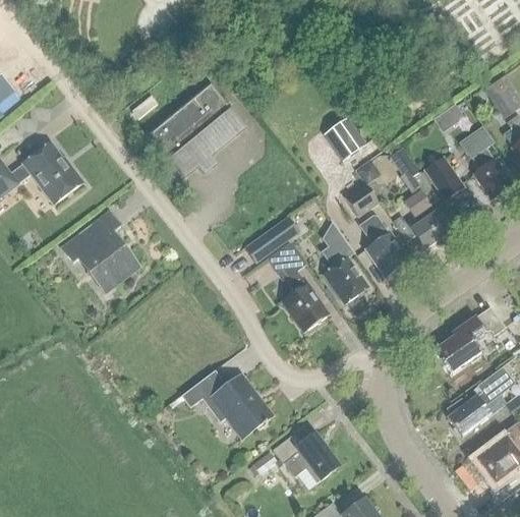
[(268,50),(264,53),(263,57),(268,62),(273,58),(273,52),(268,50)]
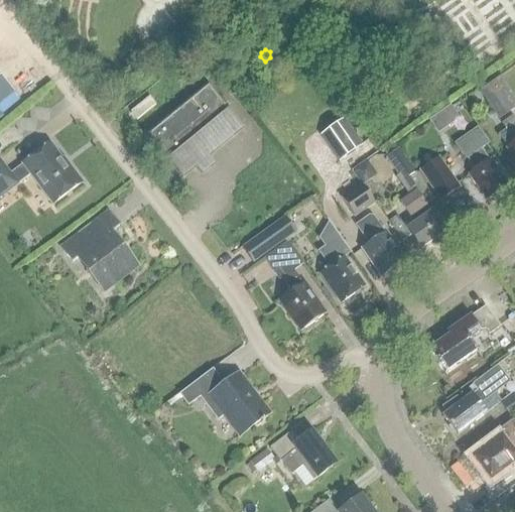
[(0,72),(0,99),(13,89),(0,72)]
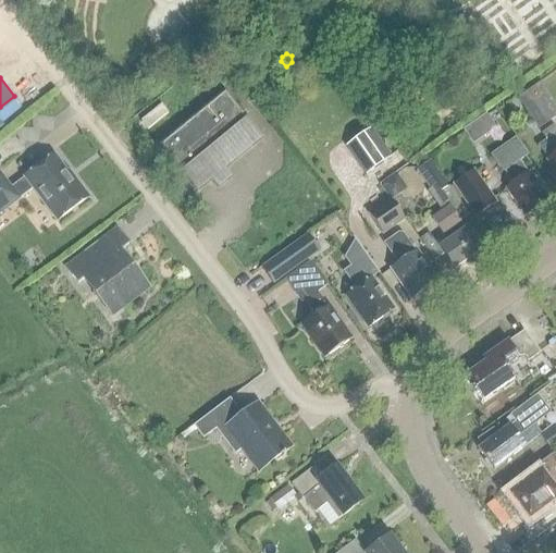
[(518,94),(539,124),(555,112),(555,101),(540,78),(518,94)]
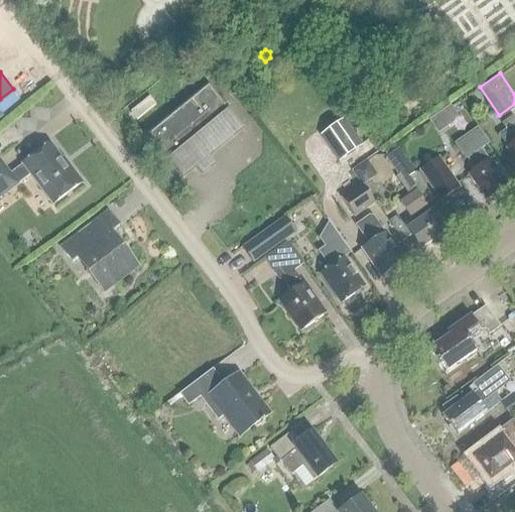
[(182,173),(242,125),(207,83),(148,131),(182,173)]
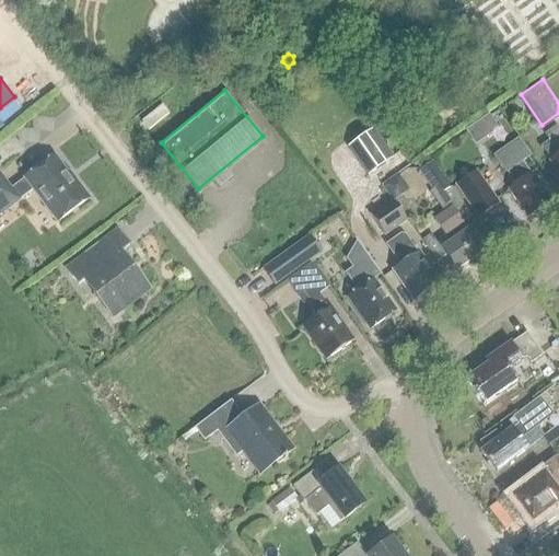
[(162,100),(141,116),(148,125),(169,108),(162,100)]
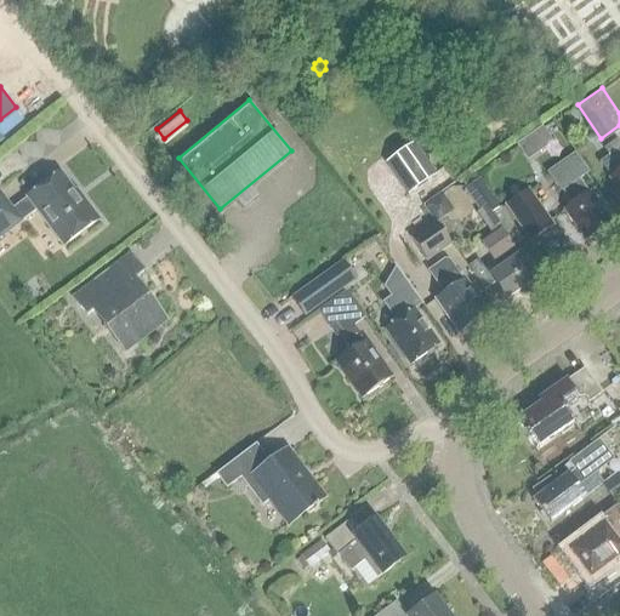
[(541,124),(516,142),(527,157),(552,140),(541,124)]
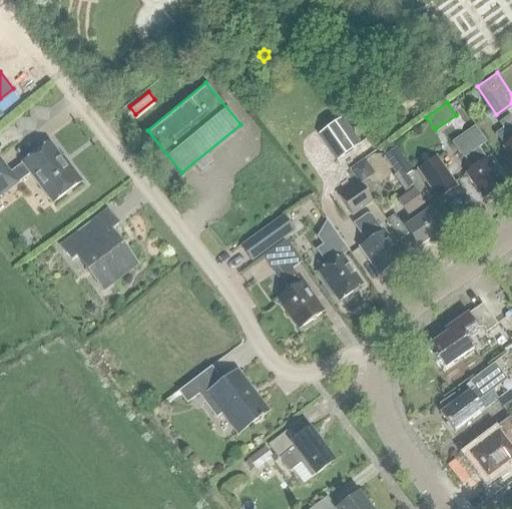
[(511,114),(510,112),(499,119),(504,125),(503,125),(511,137),(511,139),(504,143),(511,154),(511,114)]
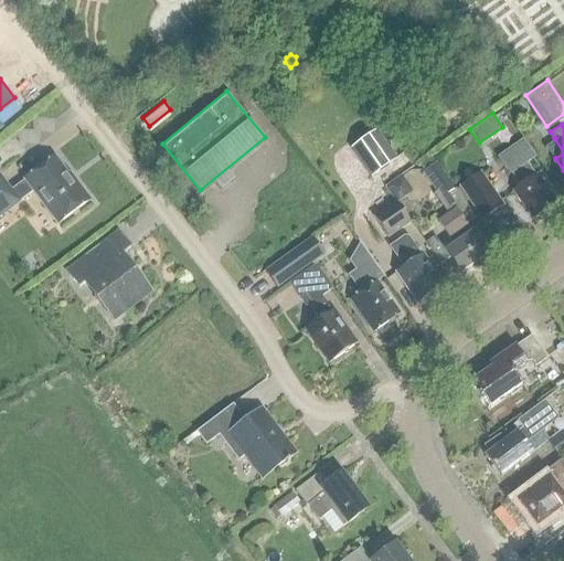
[(350,145),(371,173),(394,158),(374,129),(350,145)]
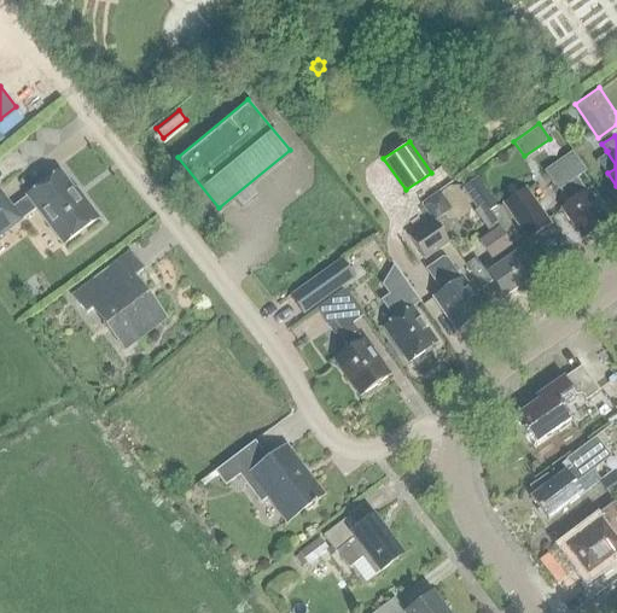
[(575,174),(583,168),(572,152),(547,169),(558,186),(563,182),(572,197),(563,204),(564,206),(564,210),(569,217),(571,217),(585,237),(588,235),(591,235),(598,231),(599,228),(607,221),(594,202),(597,200),(587,187),(586,188),(575,174)]
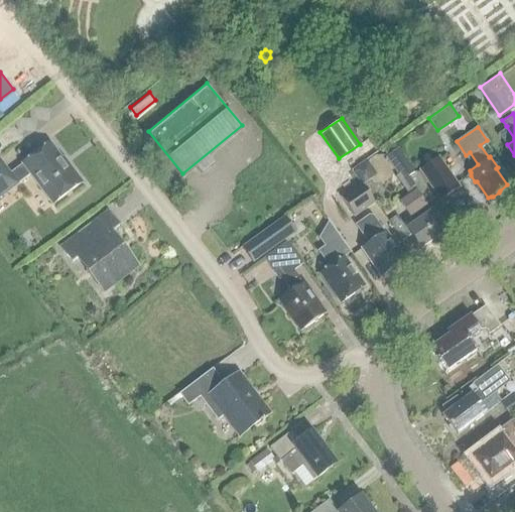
[(82,179),(69,162),(68,163),(49,140),(22,161),(11,169),(0,154),(0,196),(20,181),(19,180),(30,172),(52,202),(82,179)]
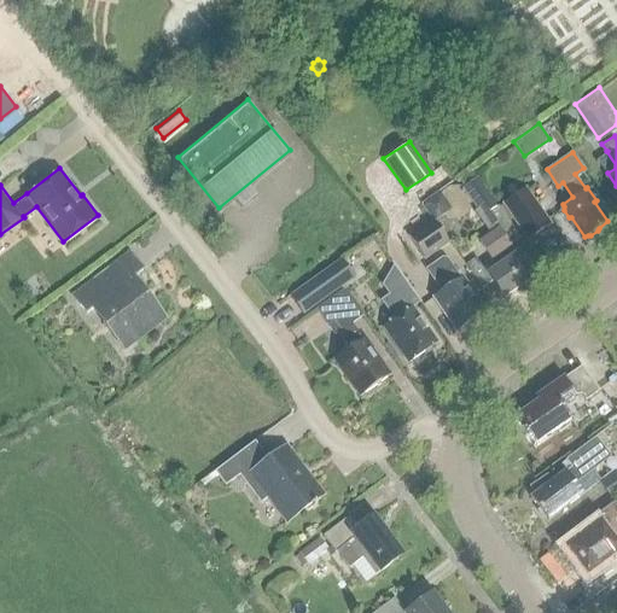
[(483,212),(496,203),(477,175),(463,185),(483,212)]
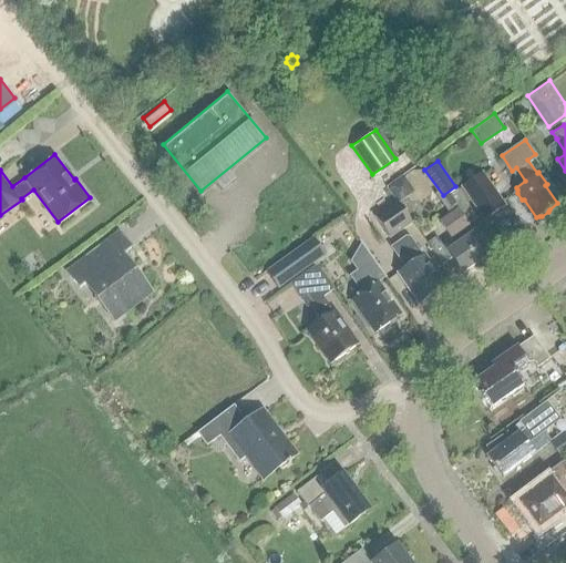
[(482,170),(462,184),(485,218),(506,205),(482,170)]
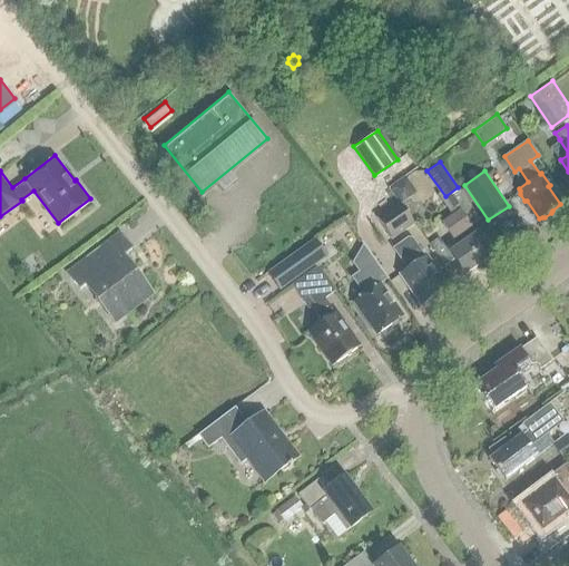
[(403,177),(389,187),(398,199),(412,189),(403,177)]
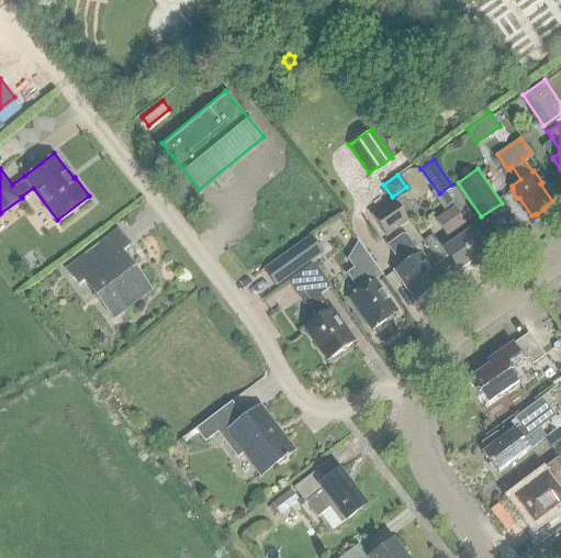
[(407,218),(394,198),(372,213),(385,233),(407,218)]
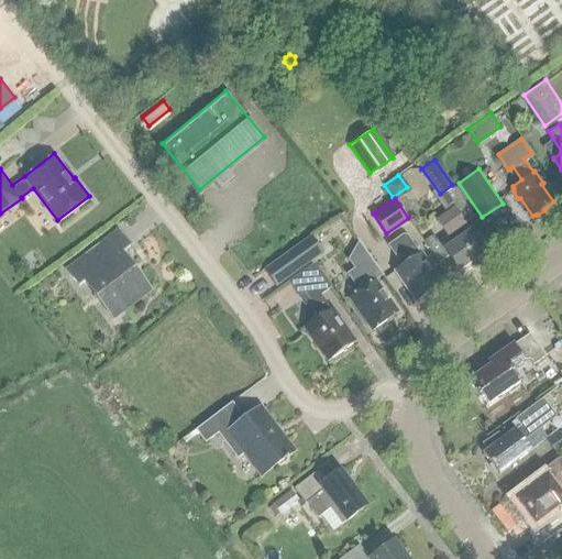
[(449,253),(459,269),(486,249),(471,228),(470,228),(454,206),(437,218),(448,232),(452,229),(458,237),(444,247),(444,248),(436,254),(439,260),(449,253)]
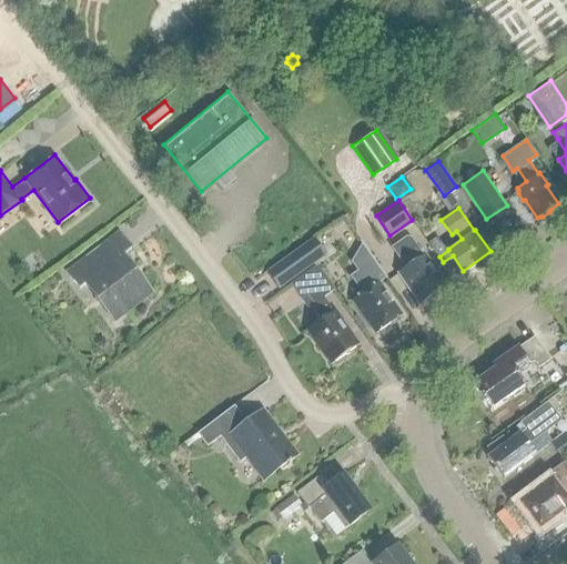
[(122,253),(131,245),(119,230),(68,270),(79,285),(84,282),(113,320),(151,291),(122,253)]
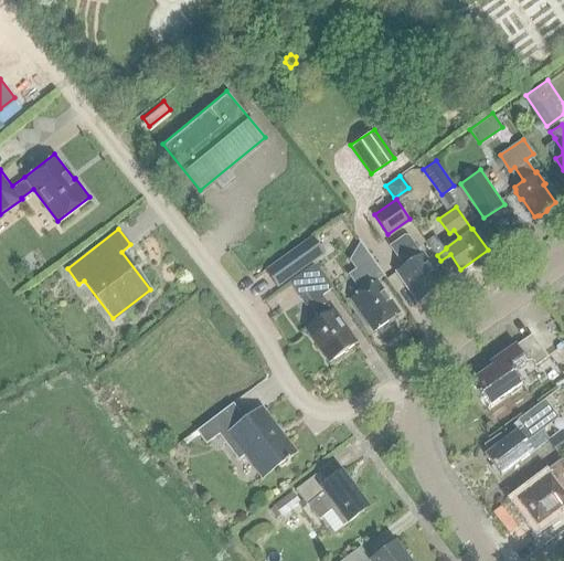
[(439,240),(431,245),(437,255),(446,249),(446,247),(459,237),(454,230),(449,233),(439,240)]
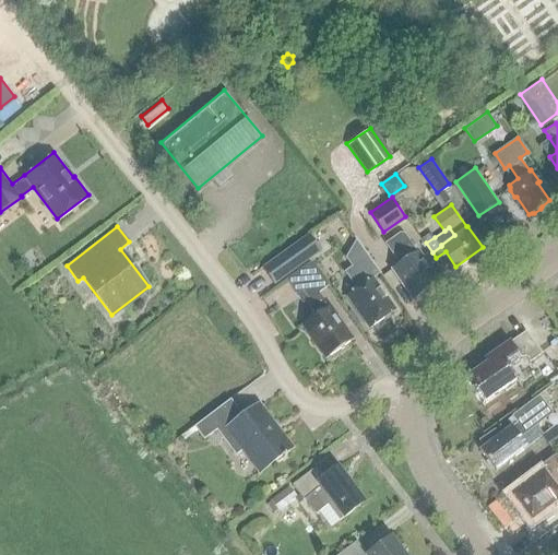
[(420,236),(426,243),(435,237),(430,229),(420,236)]
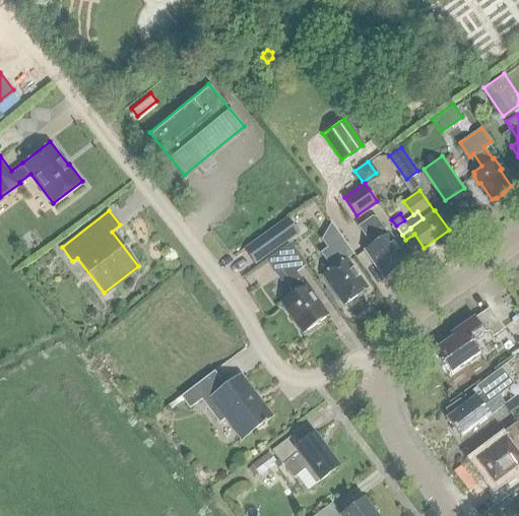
[(384,275),(406,260),(394,242),(395,241),(388,231),(387,232),(376,216),(377,216),(376,214),(372,214),(358,224),(371,243),(365,247),(384,275)]
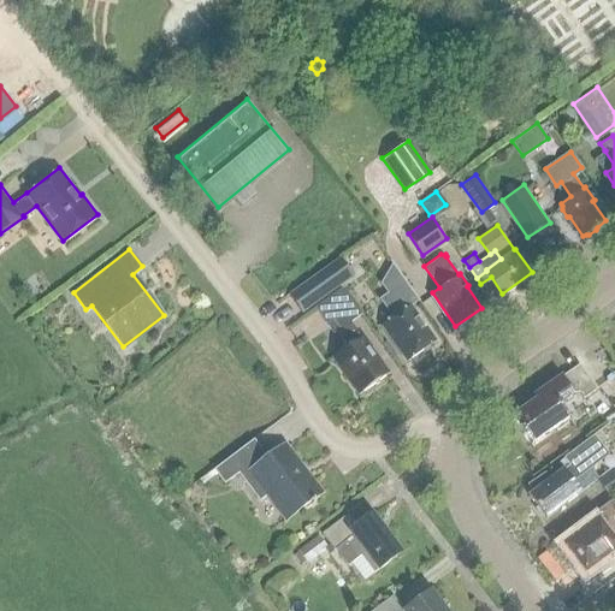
[(392,261),(380,280),(389,292),(383,297),(395,314),(384,322),(408,357),(433,339),(415,314),(417,313),(411,303),(419,297),(392,261)]
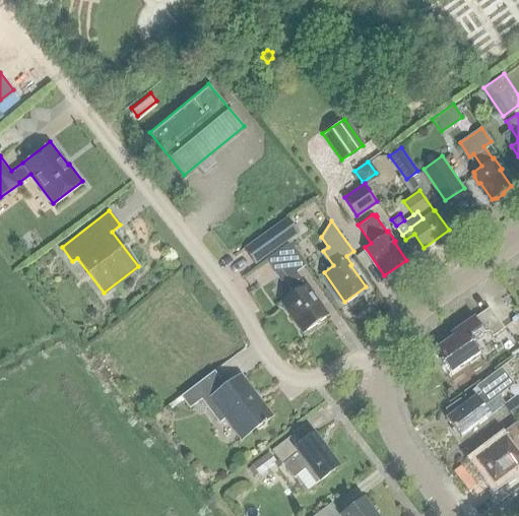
[(288,238),(278,222),(245,247),(255,262),(288,238)]
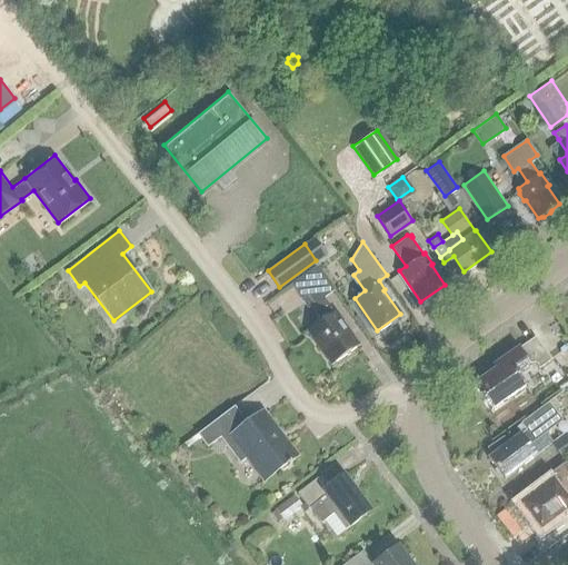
[(316,264),(290,281),(308,306),(311,304),(321,318),(308,327),(332,362),(358,344),(341,319),(342,318),(336,308),(334,309),(324,295),(334,288),(316,264)]
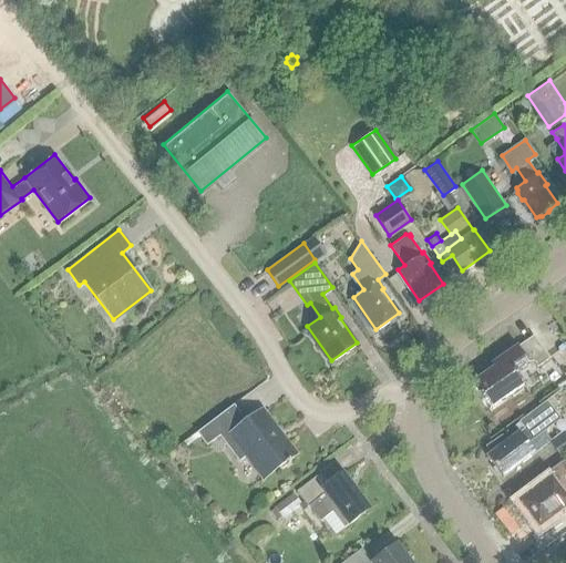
[(492,362),(494,366),(471,382),(489,408),(524,382),(515,370),(533,358),(537,364),(549,356),(533,334),(492,362)]
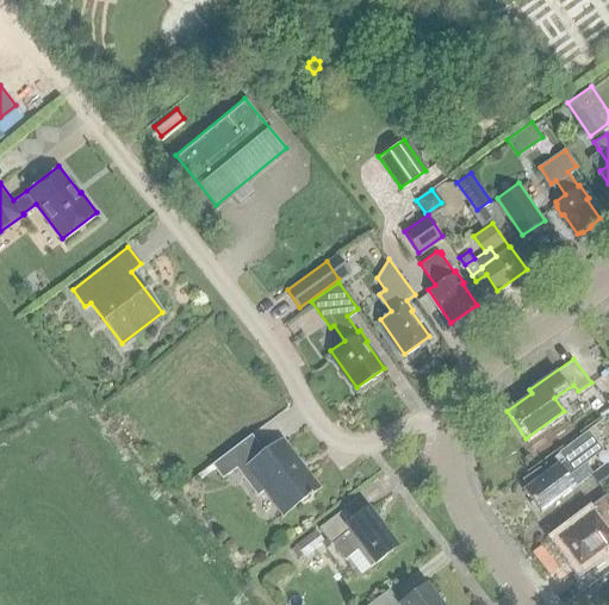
[(558,450),(564,459),(558,462),(545,472),(540,465),(526,475),(532,482),(523,488),(540,510),(575,485),(566,473),(583,459),(584,461),(602,448),(588,428),(558,450)]
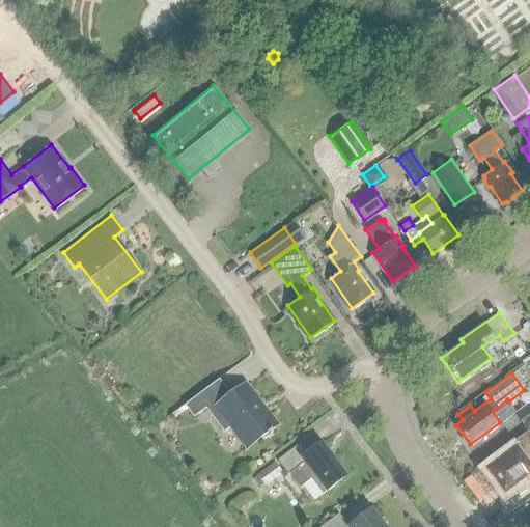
[(219,377),(185,403),(193,414),(205,405),(223,430),(232,422),(249,444),(277,422),(246,381),(231,393),(219,377)]
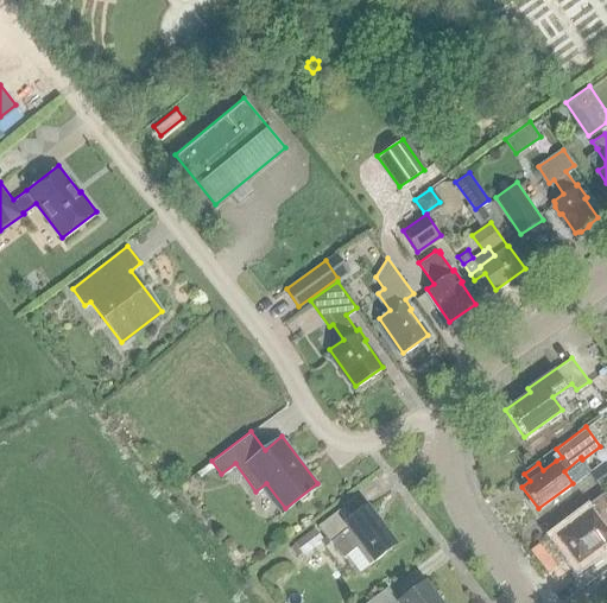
[(606,459),(590,473),(602,488),(606,484),(606,459)]
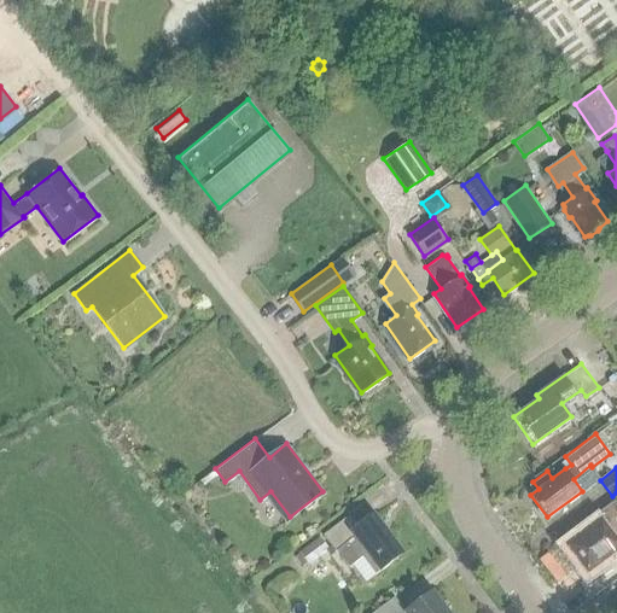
[(616,541),(610,532),(616,527),(616,509),(601,520),(600,520),(570,543),(568,541),(565,544),(587,573),(591,570),(589,568),(616,547),(616,541)]
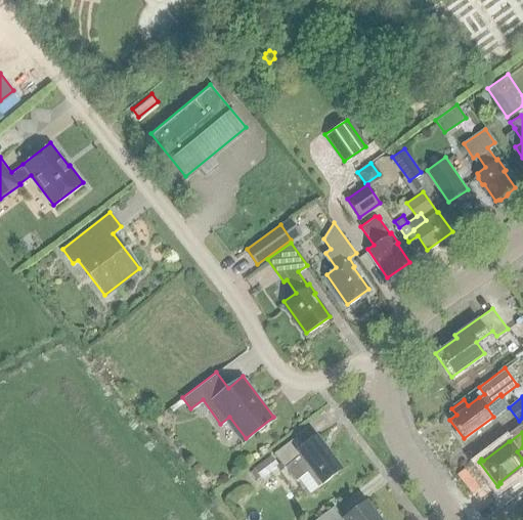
[(320,483),(341,468),(316,435),(304,444),(296,435),(273,451),(285,467),(286,466),(296,478),(309,468),(320,483)]
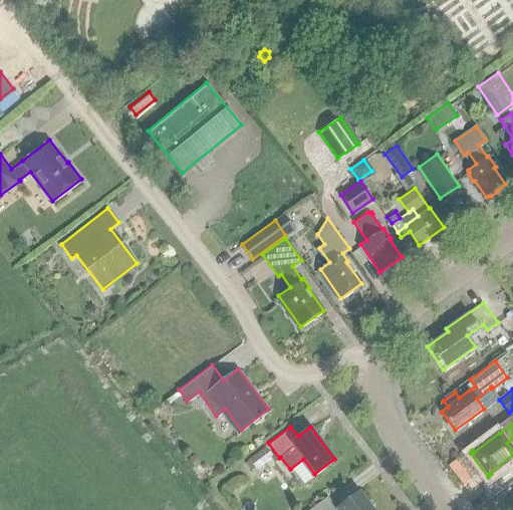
[(273,455),(266,445),(245,460),(251,468),(255,466),(256,468),(273,455)]
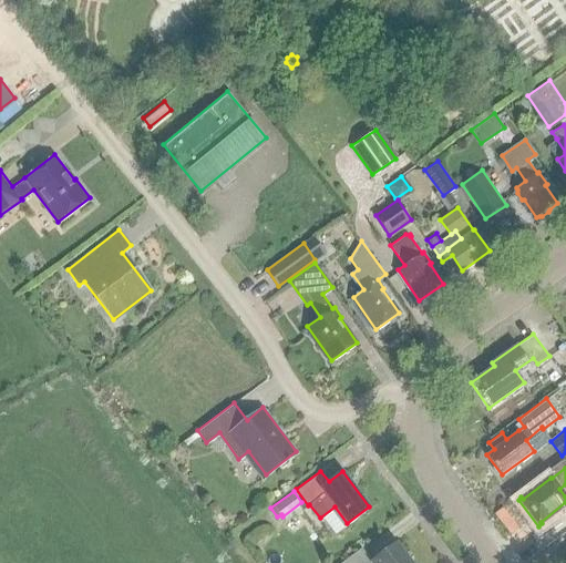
[(411,562),(395,542),(372,560),(361,546),(339,562),(411,562)]
